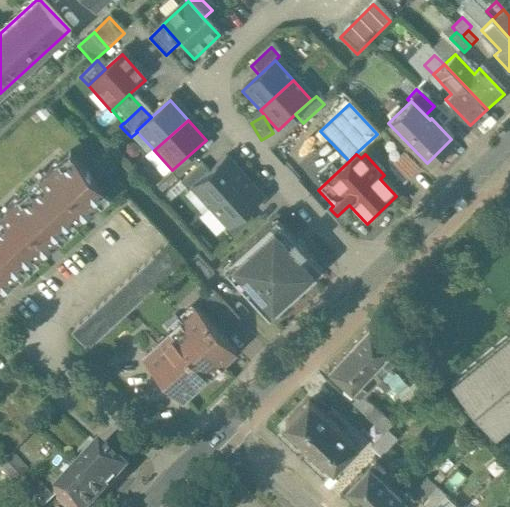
[(189,155),(172,170),(173,170),(168,174),(176,183),(197,164),(189,155)]
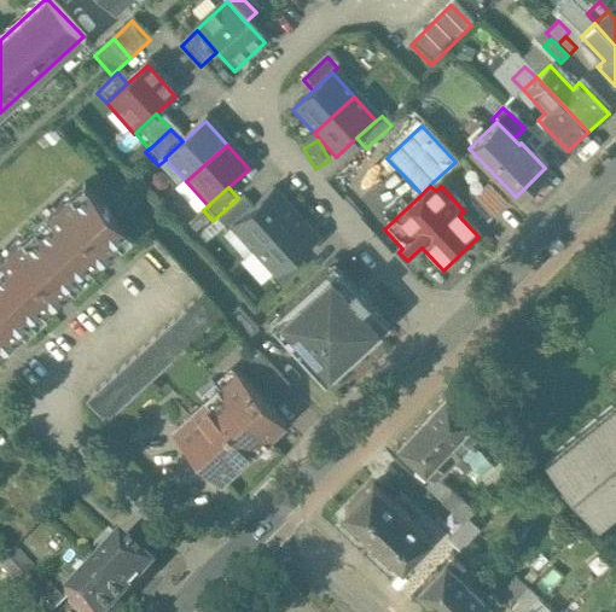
[(487,188),(468,208),(486,226),(505,207),(487,188)]
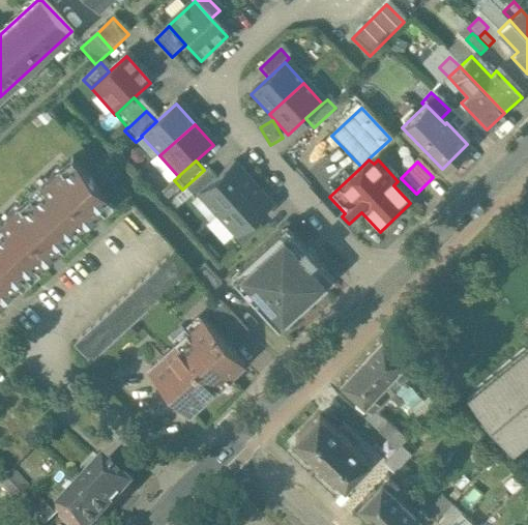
[(63,175),(59,171),(0,225),(0,304),(100,212),(96,208),(106,200),(75,165),(63,175)]
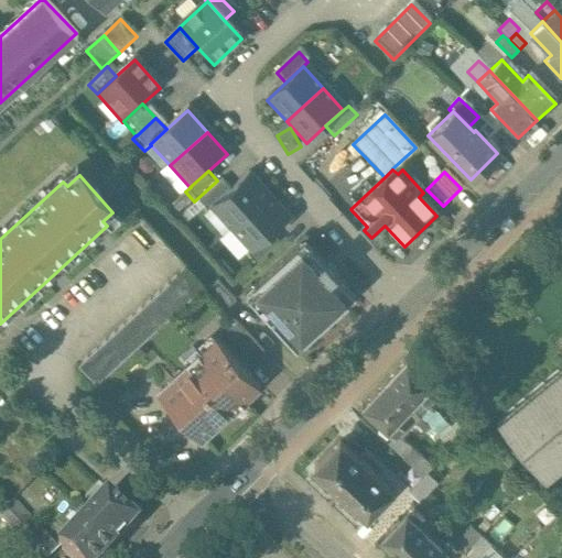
[(229,194),(211,210),(230,231),(268,198),(248,176),(229,194)]
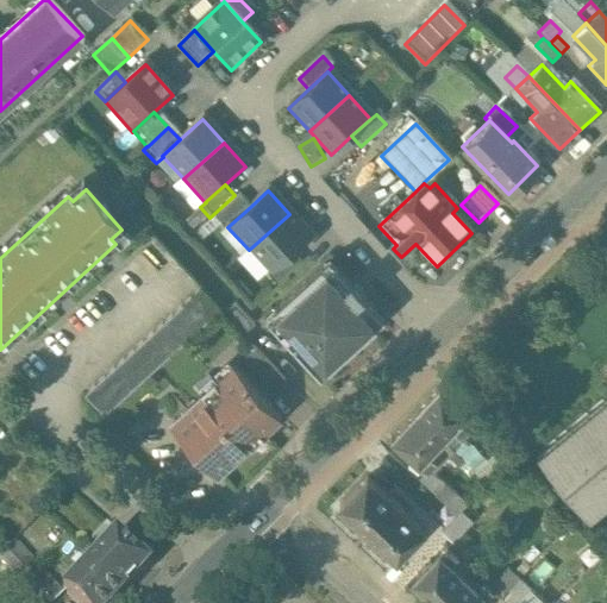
[(237,199),(213,221),(223,232),(227,227),(248,209),(237,199)]
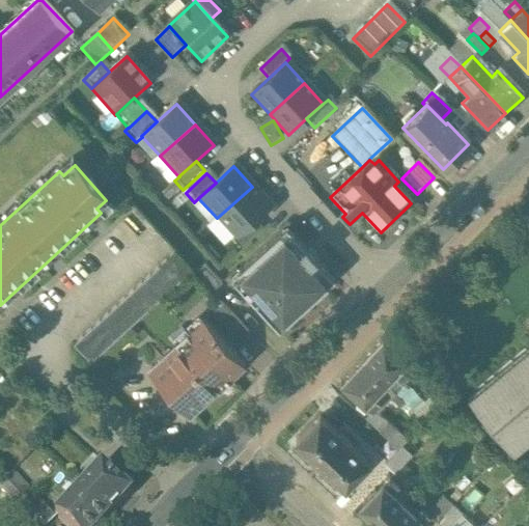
[(252,187),(217,218),(235,239),(253,223),(271,208),(252,187)]
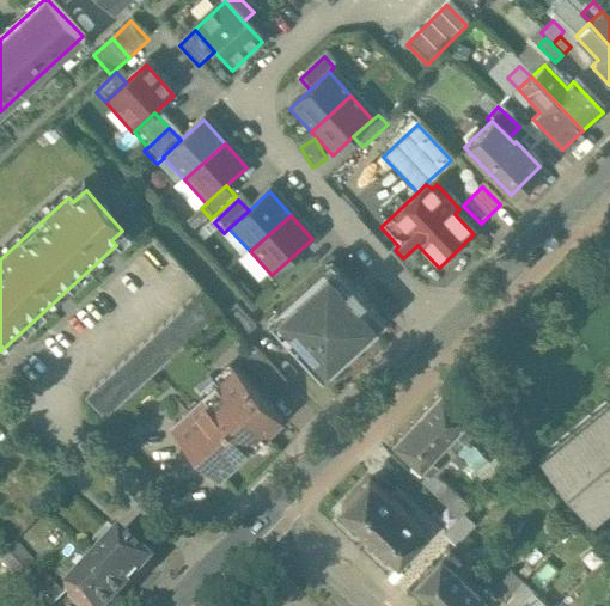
[(272,275),(267,280),(276,291),(302,268),(292,257),(272,275)]
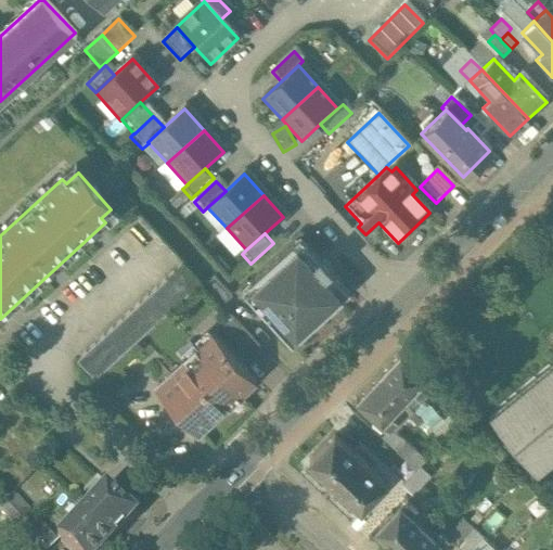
[(298,254),(292,247),(247,288),(254,294),(247,302),(284,342),(291,335),(298,342),(342,302),(335,295),(343,288),(305,247),(298,254)]
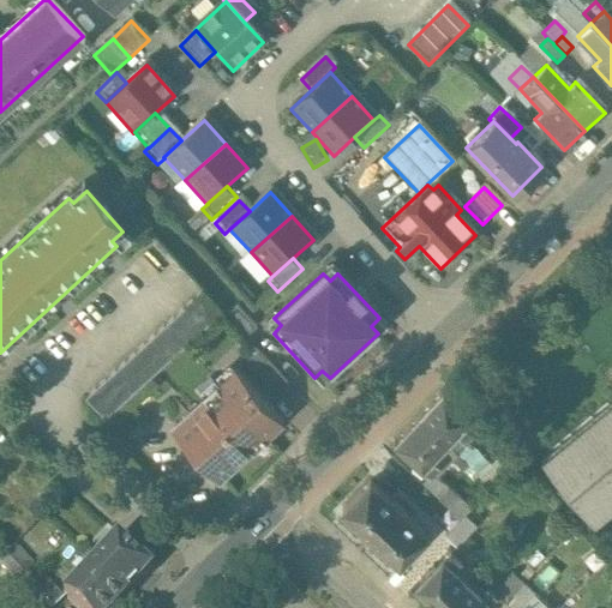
[(202,296),(83,404),(103,426),(221,317),(202,296)]
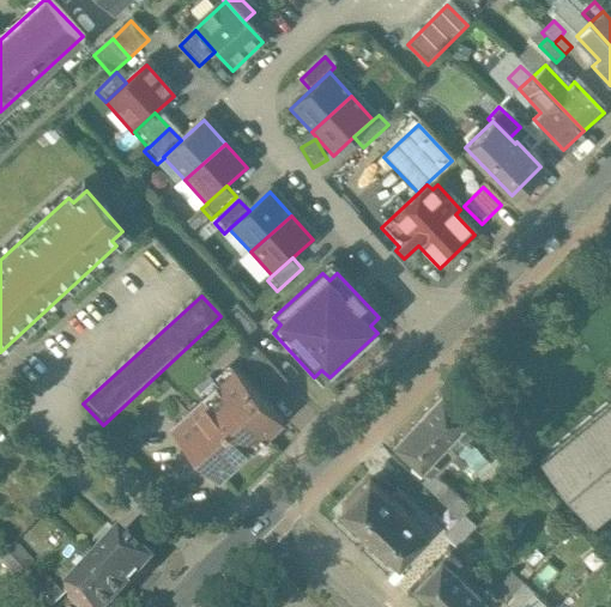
[(254,332),(235,310),(225,320),(244,341),(254,332)]
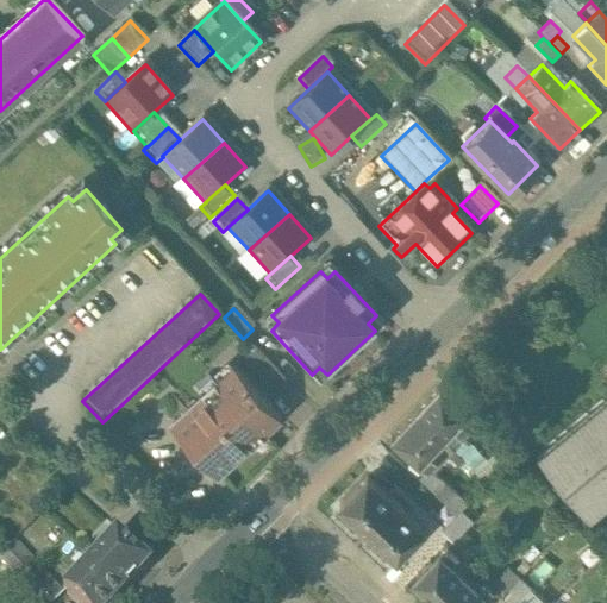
[(263,363),(254,353),(244,363),(254,372),(263,363)]
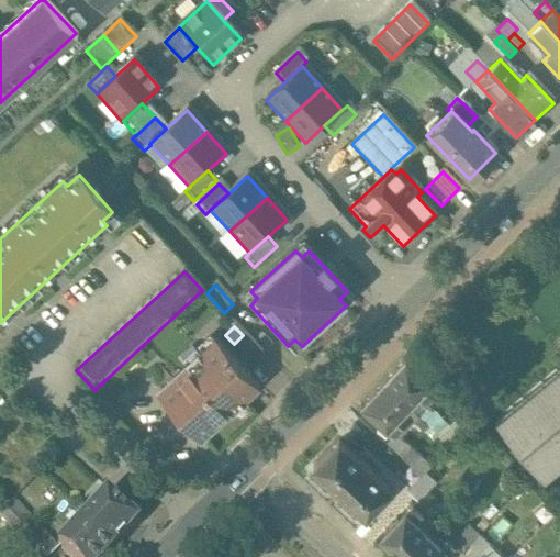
[(261,355),(243,335),(234,344),(252,364),(261,355)]
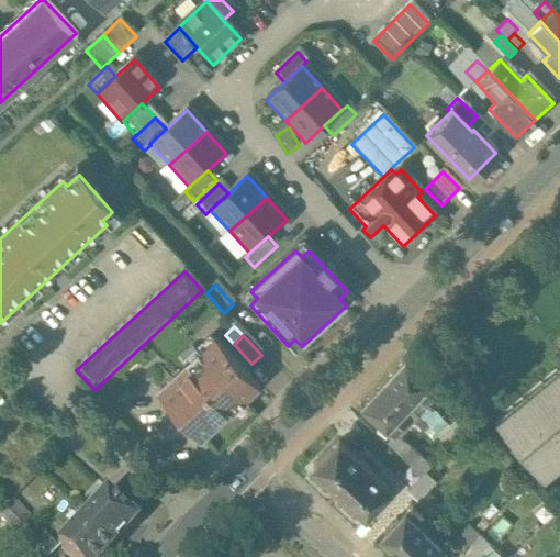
[(257,388),(215,343),(199,358),(241,403),(257,388)]
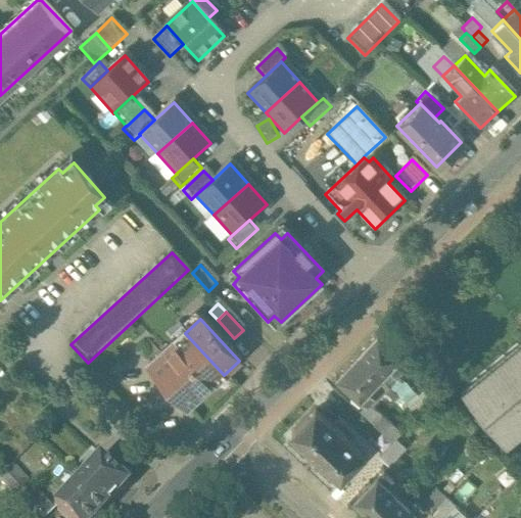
[(185,333),(146,369),(185,411),(224,375),(185,333)]
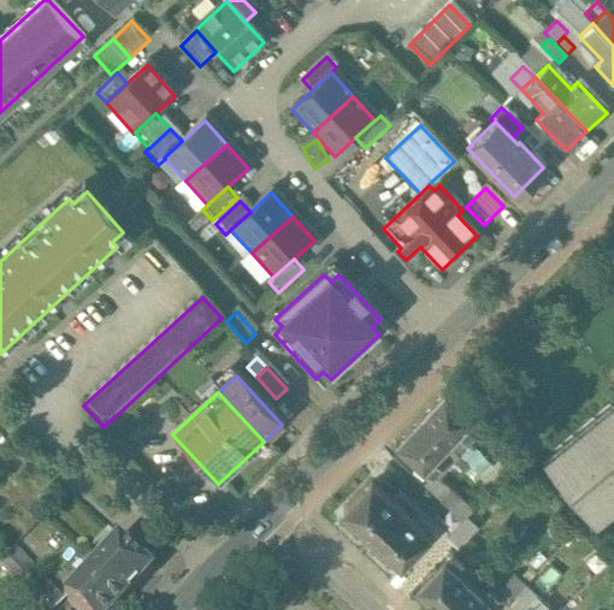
[(472,421),(443,396),(419,422),(447,448),(456,437),(466,445),(480,430),(471,422),(472,421)]
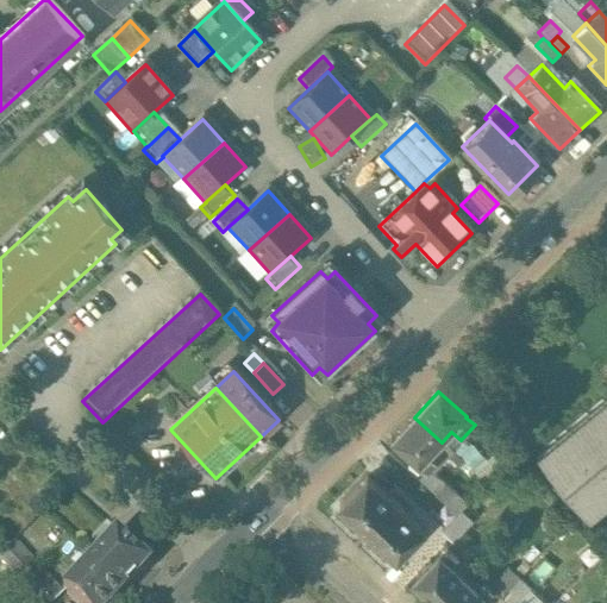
[(606,400),(536,460),(587,522),(606,506),(606,400)]
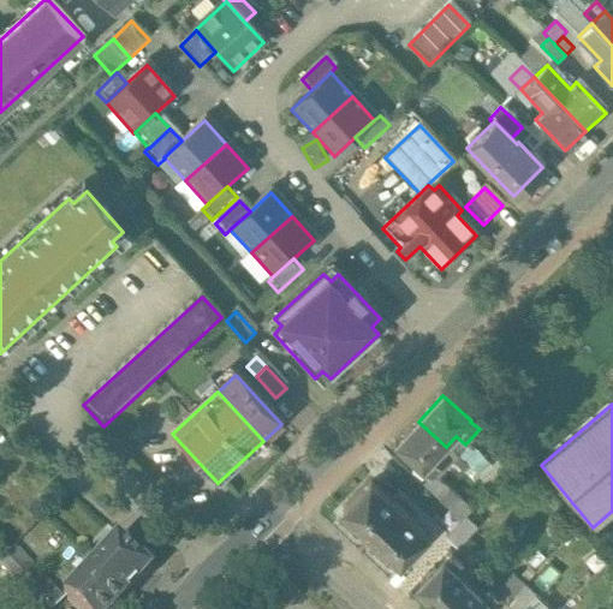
[(446,447),(418,422),(393,448),(422,473),(428,479),(438,469),(432,463),(446,447)]
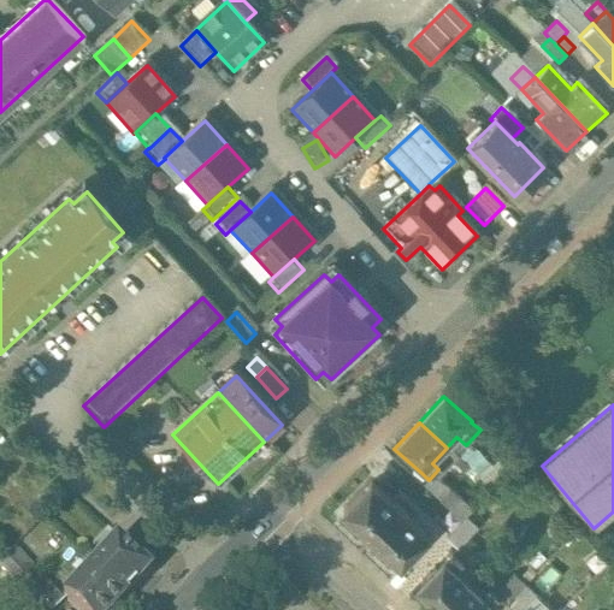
[(468,472),(458,460),(450,466),(461,478),(468,472)]
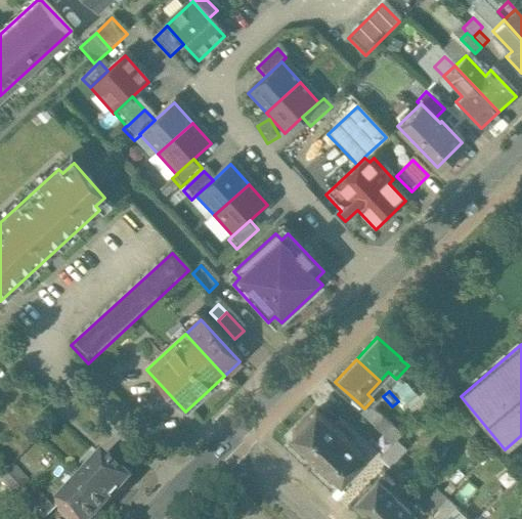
[(363,460),(314,415),(291,440),(340,485),(363,460)]
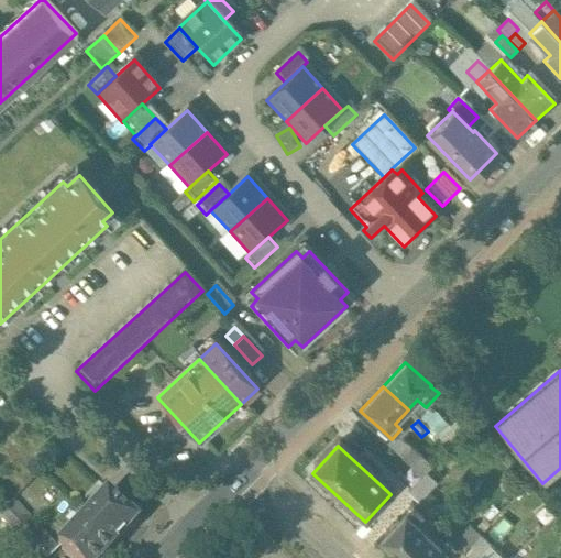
[(430,471),(411,453),(402,463),(421,481),(430,471)]
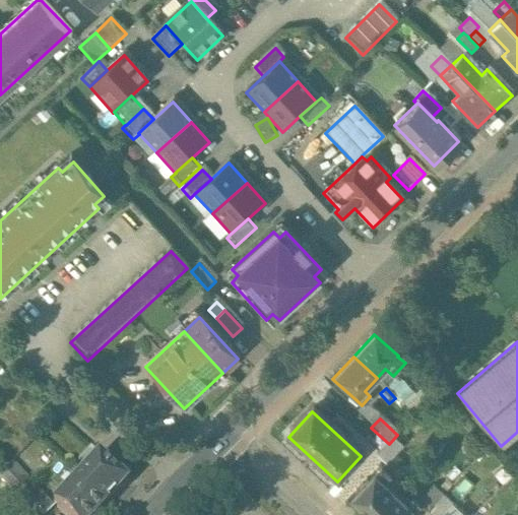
[(393,441),(377,457),(386,467),(402,450),(393,441)]
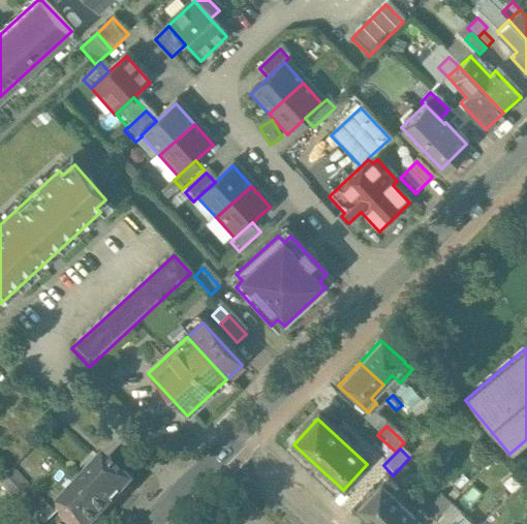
[(37,506),(0,465),(0,481),(2,484),(2,483),(30,514),(37,506)]
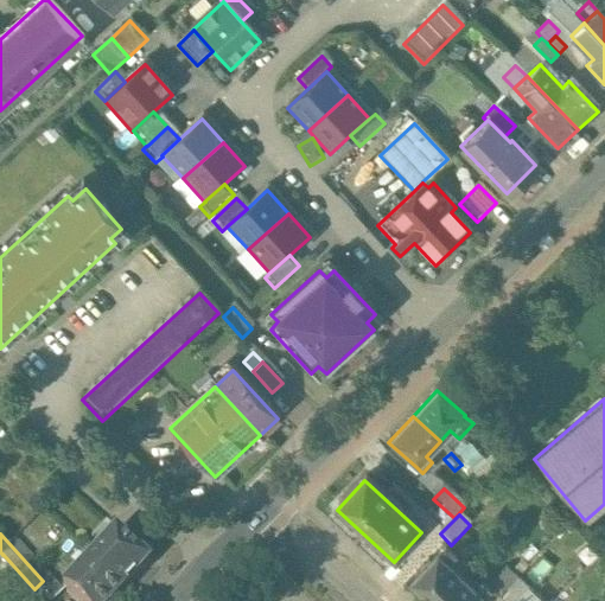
[(148,568),(114,536),(91,560),(127,593),(148,568)]
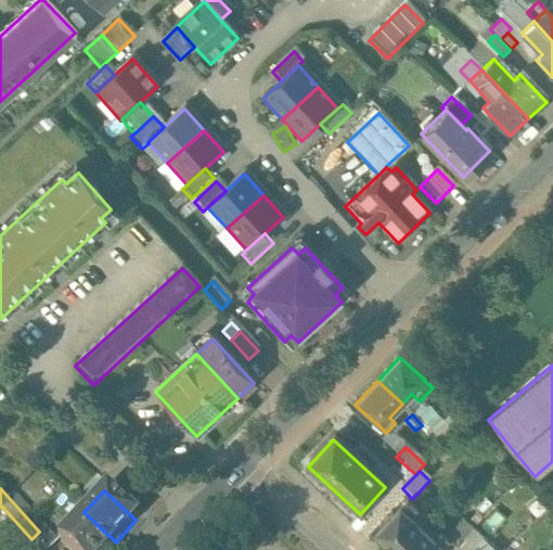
[(404,501),(373,535),(375,537),(373,540),(383,549),(385,546),(388,549),(400,549),(420,528),(414,523),(409,517),(414,511),(404,501)]
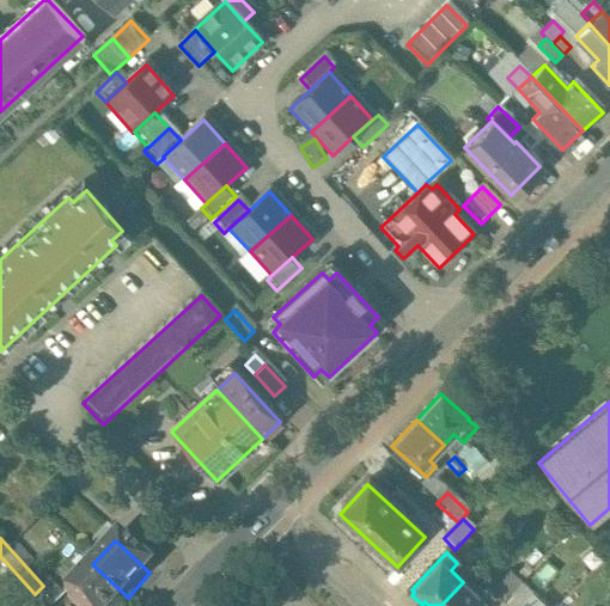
[(35,594),(2,558),(2,559),(0,561),(0,569),(13,583),(8,588),(24,605),(40,605),(43,603),(35,594)]
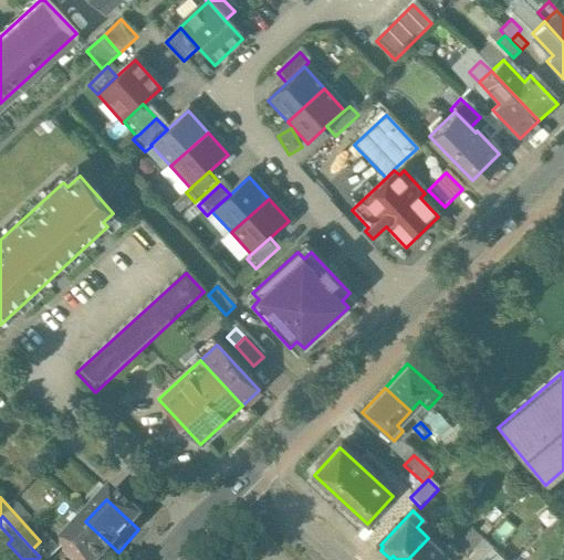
[(437,517),(423,532),(428,538),(442,524),(437,517)]
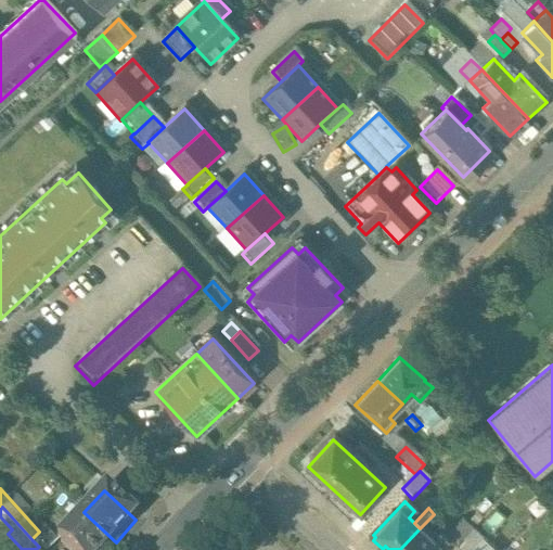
[(108,549),(116,542),(84,512),(74,523),(69,519),(64,525),(68,528),(55,544),(61,549),(108,549)]
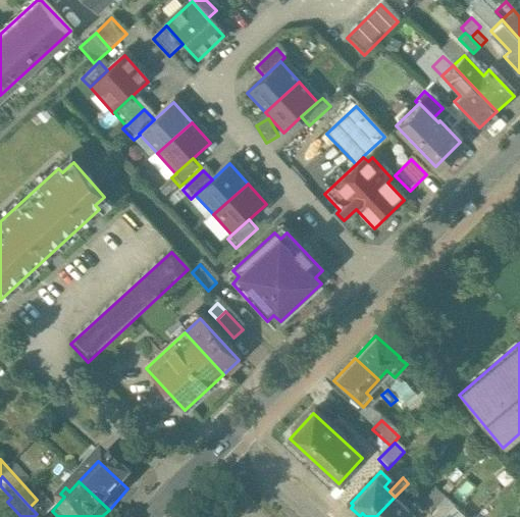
[(463,482),(445,503),(455,512),(473,492),(463,482)]
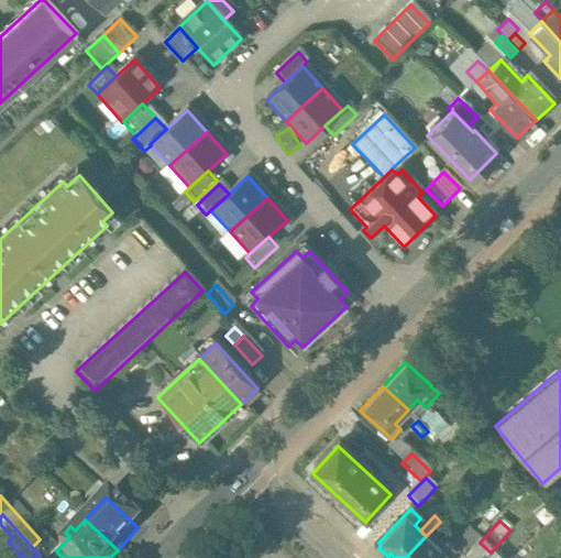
[(469,531),(452,548),(454,550),(462,557),(479,539),(469,531)]
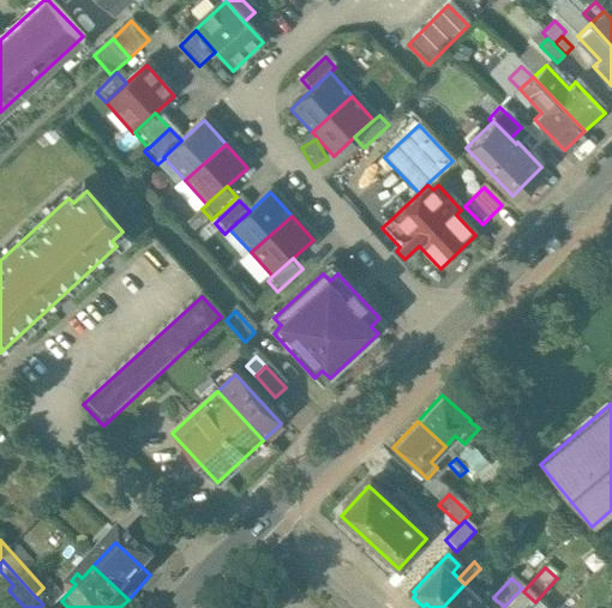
[(465,584),(443,607),(487,607),(496,600),(493,597),(486,590),(479,597),(465,584)]
